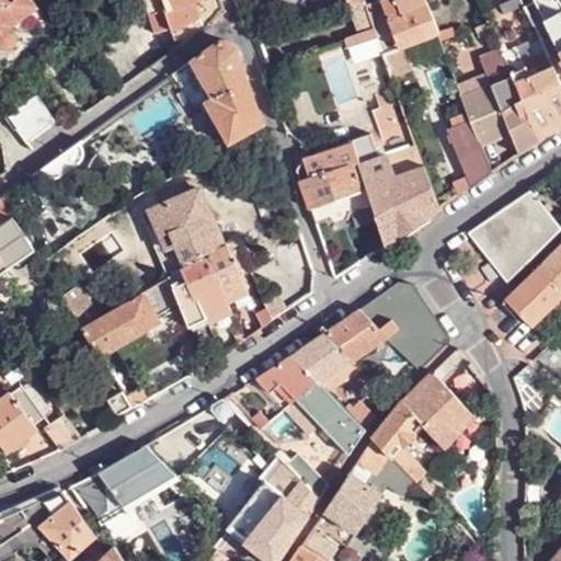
[(0,0),(0,34),(26,15),(31,12),(36,8),(31,0),(0,0)]
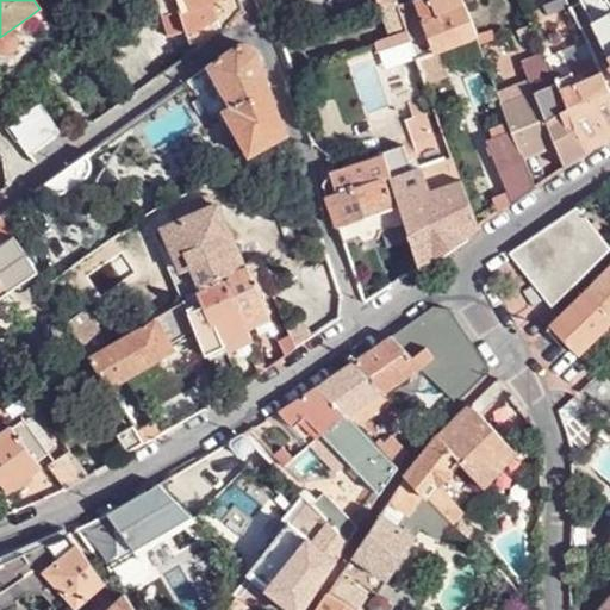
[(169,7),(172,14),(180,11),(218,0),(156,0),(161,4),(166,6),(169,7)]
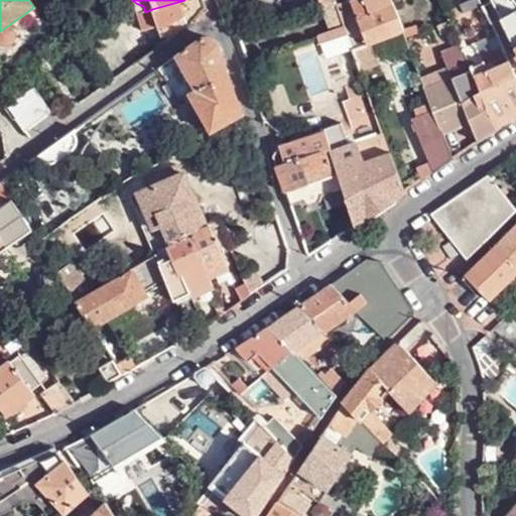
[(204,0),(184,0),(152,9),(161,37),(143,48),(147,59),(195,24),(196,25),(199,23),(207,13),(208,11),(208,10),(207,10),(204,0)]
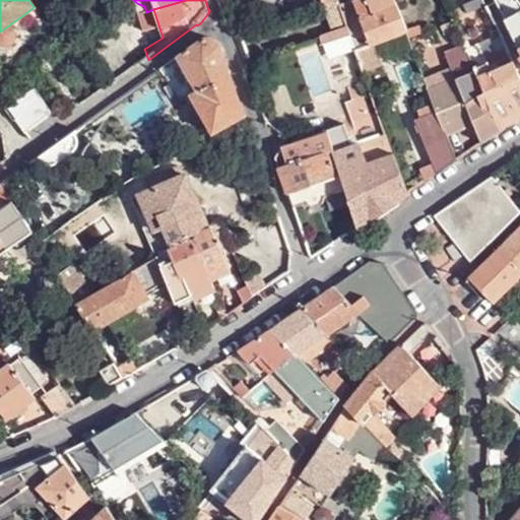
[(350,36),(341,7),(337,0),(330,0),(325,2),(323,2),(333,30),(319,36),(323,45),(350,36)]
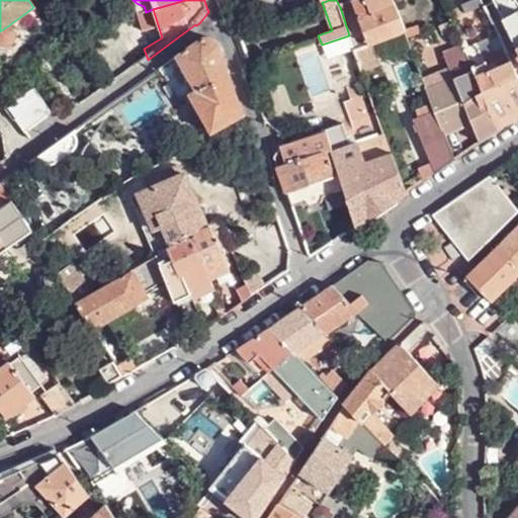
[(392,0),(355,0),(340,7),(349,35),(354,51),(371,45),(405,31),(392,0)]
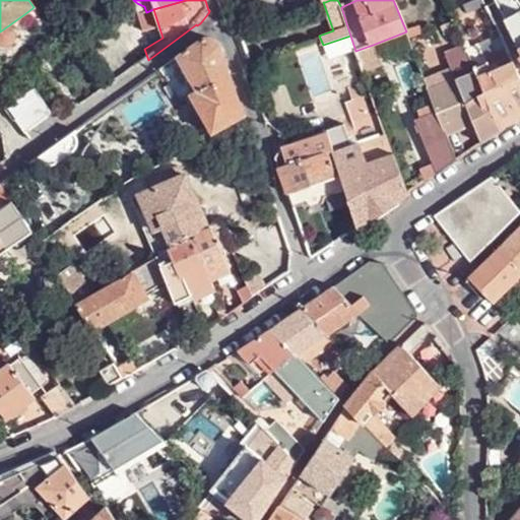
[(507,20),(519,10),(519,5),(516,0),(496,0),(498,2),(507,20)]
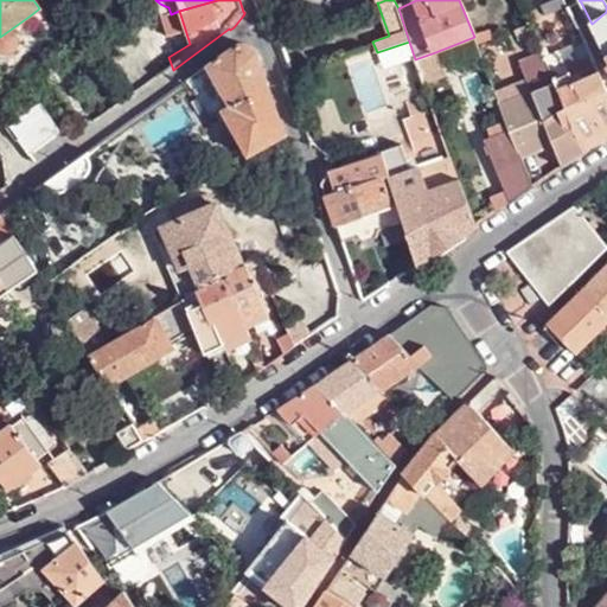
[(165,6),(160,4),(164,16),(171,14),(168,7),(165,6)]
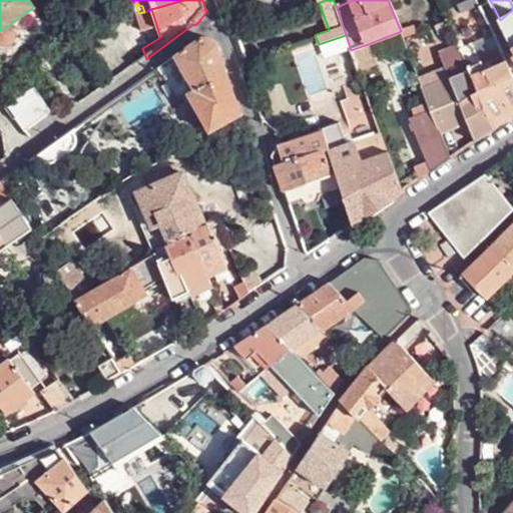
[(512,10),(500,20),(512,47),(512,10)]
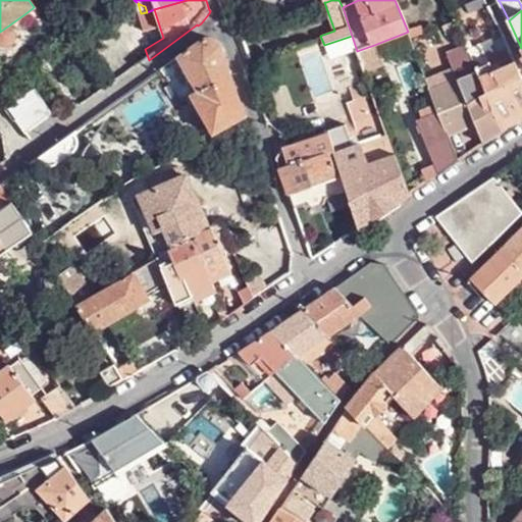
[(28,17),(24,14),(0,32),(0,51),(1,52),(8,53),(15,50),(20,44),(21,36),(18,29),(30,21),(28,17)]
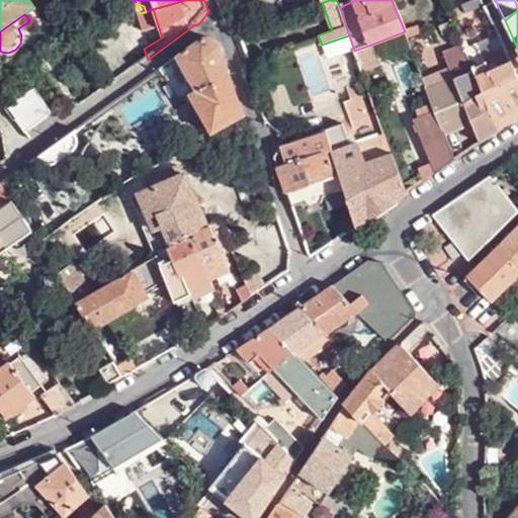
[(421,24),(405,31),(412,51),(428,44),(421,24)]
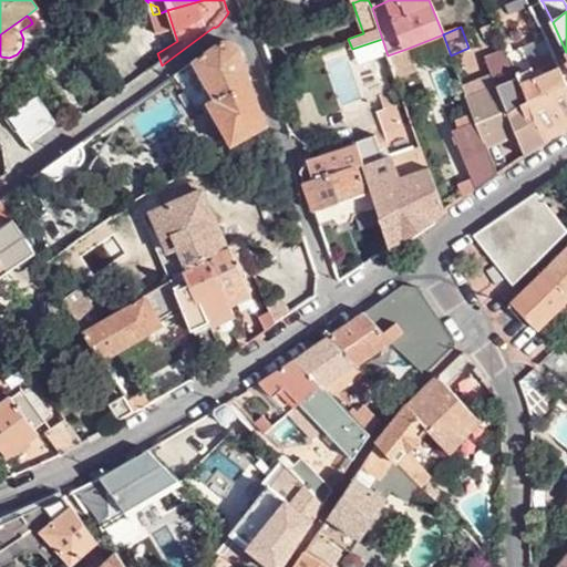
[(253,82),(243,51),(239,47),(232,42),(224,42),(195,62),(218,99),(219,101),(253,82)]
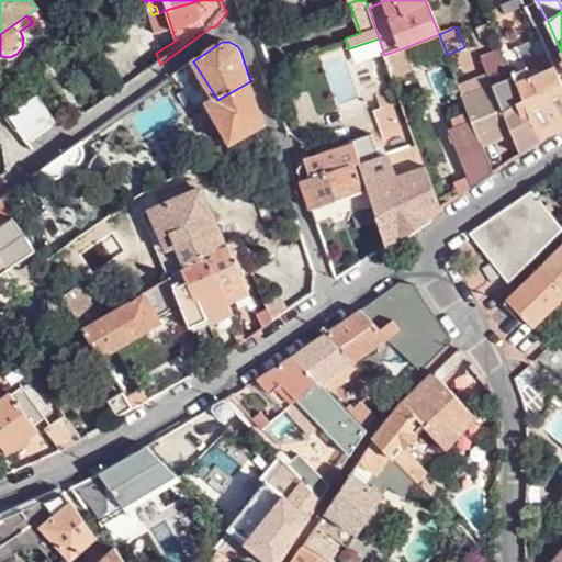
[(526,67),(518,47),(504,53),(513,74),(526,67)]
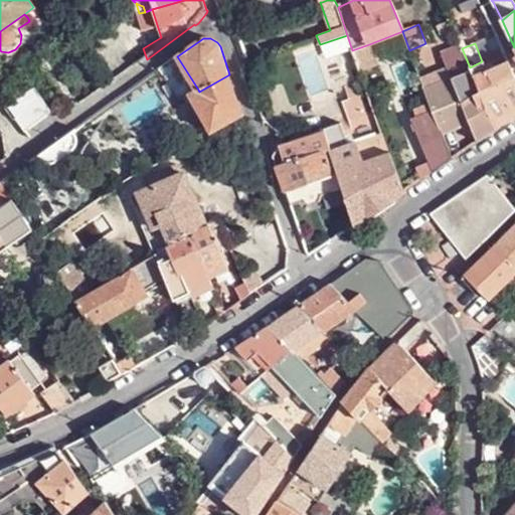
[(496,129),(514,115),(514,70),(510,59),(504,43),(486,51),(489,59),(482,61),(470,67),(471,69),(496,129)]
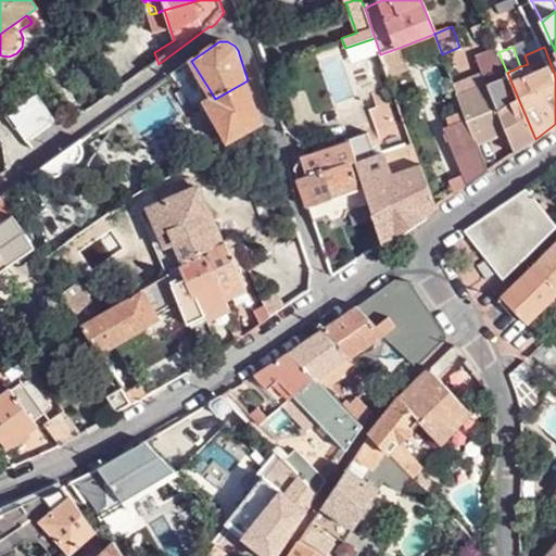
[(406,70),(399,48),(380,54),(389,77),(406,70)]
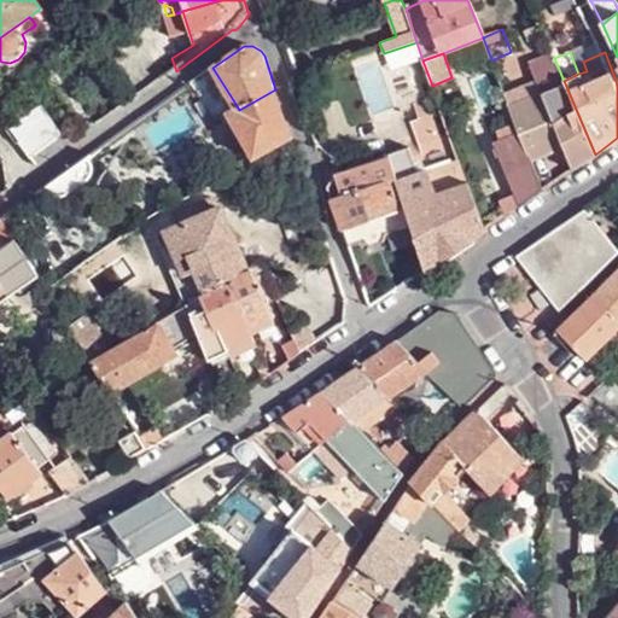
[(573,169),(595,155),(565,83),(564,81),(554,58),(553,53),(530,62),(542,93),(563,145),(573,169)]
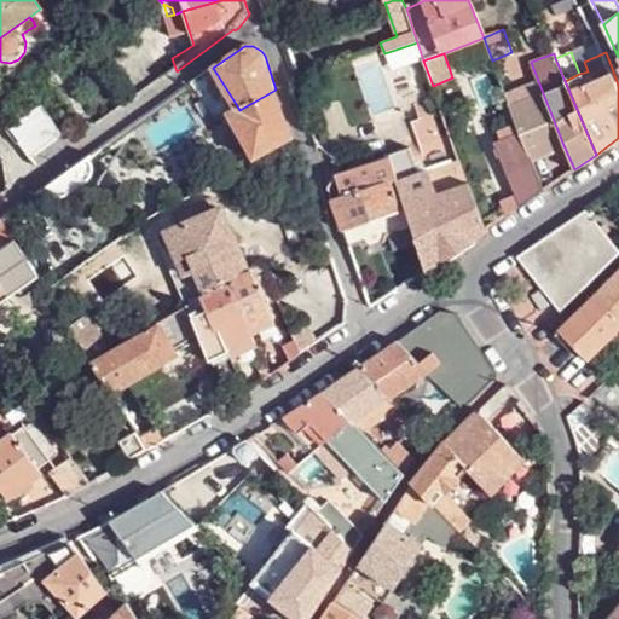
[(192,82),(217,121),(230,113),(238,108),(213,68),(192,82)]
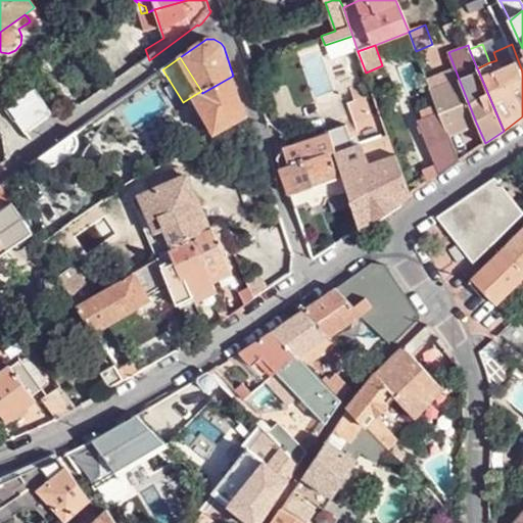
[(242,101),(233,76),(202,93),(201,91),(194,95),(216,134),(247,116),(242,101)]
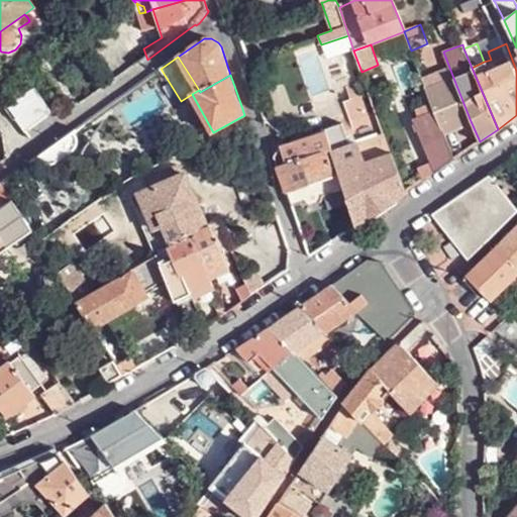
[(471,121),(453,78),(426,88),(431,104),(434,109),(444,132),(471,121)]
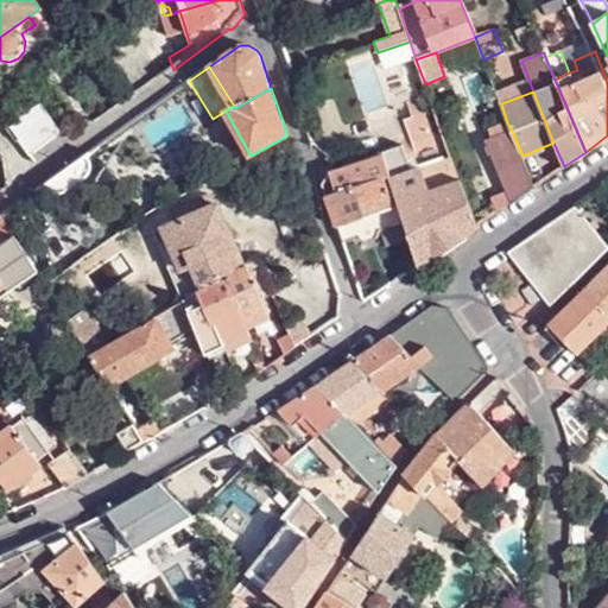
[(61,133),(40,103),(7,128),(21,146),(29,156),(61,133)]
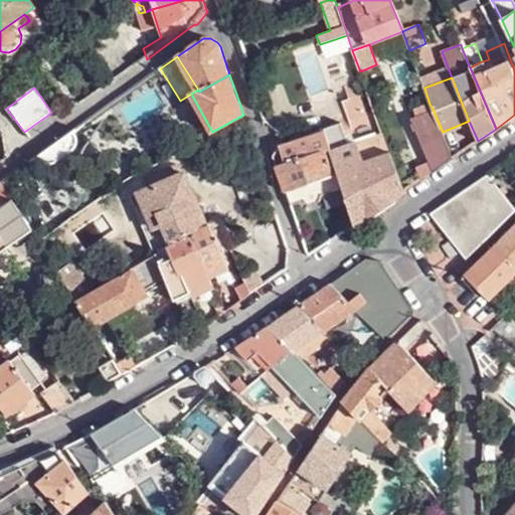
[(433,109),(430,104),(420,108),(422,113),(433,109)]
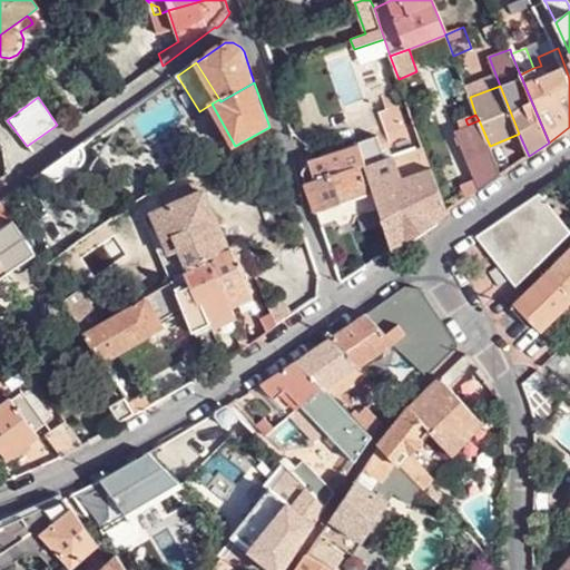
[(480,190),(501,176),(490,146),(479,120),(468,125),(455,130),(477,180),(480,190)]
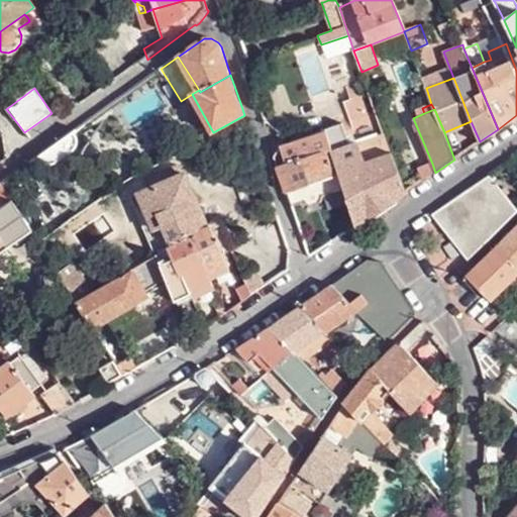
[(357,226),(406,192),(391,151),(384,133),(357,142),(354,134),(348,137),(344,126),(325,132),(331,148),(333,152),(339,173),(343,187),(357,226)]
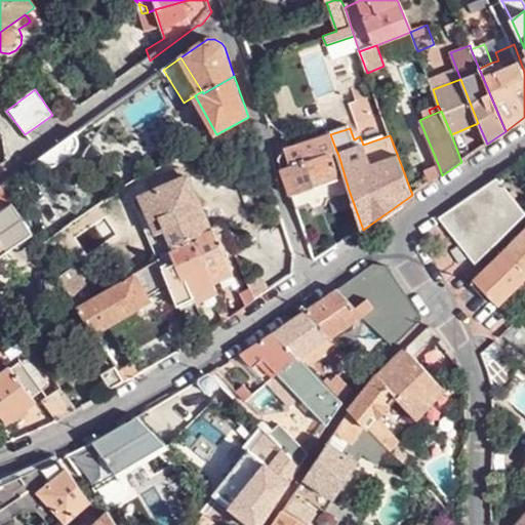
[(36,163),(39,161),(41,162),(48,165),(57,164),(72,153),(75,149),(77,142),(76,134),(79,133),(77,130),(35,161),(36,163)]
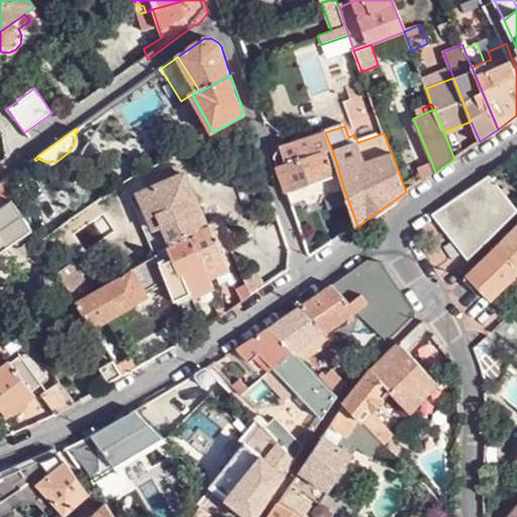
[(343,187),(339,173),(333,152),(331,148),(325,132),(284,146),(284,145),(282,145),(275,158),(292,205),(309,199),(313,203),(319,204),(324,200),(325,197),(325,194),(343,187)]
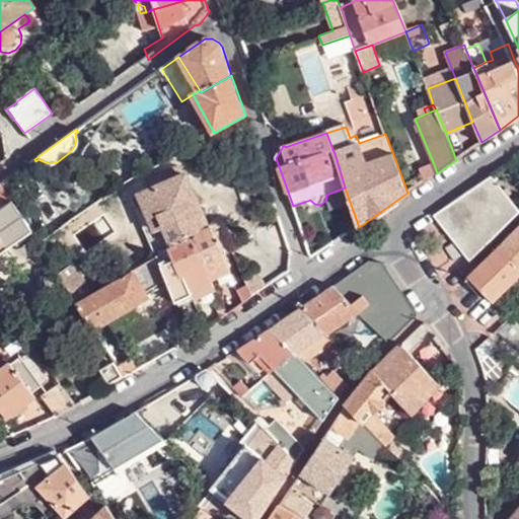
[(437,173),(434,164),(415,172),(420,184),(437,173)]
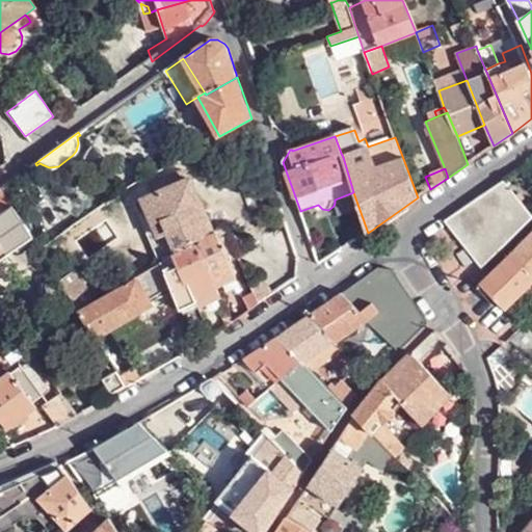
[(143,201),(136,203),(143,215),(164,262),(175,257),(181,255),(179,251),(198,243),(216,233),(203,205),(191,180),(143,201)]
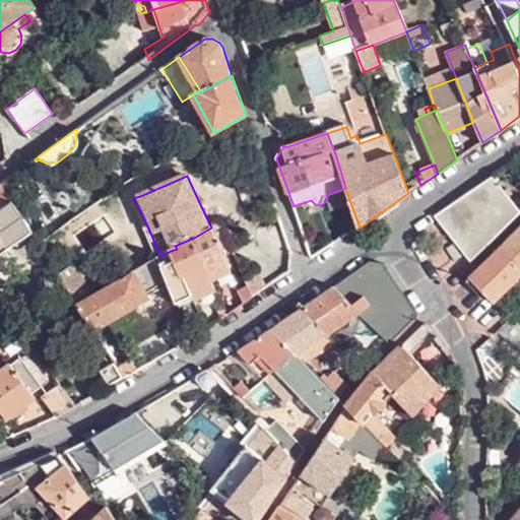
[(472,263),(519,213),(519,208),(494,176),(436,216),(472,263)]
